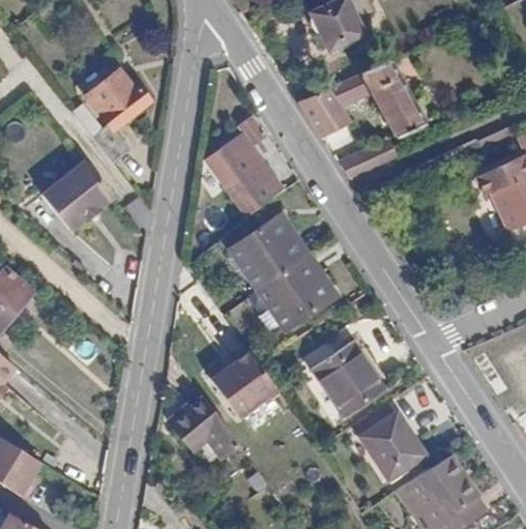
[(366,35),(356,17),(348,0),(346,0),(313,16),(330,52),(366,35)]
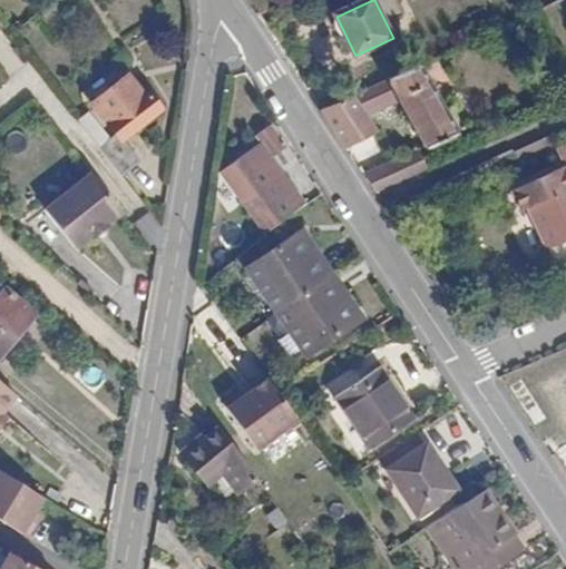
[(374,0),(383,18),(394,13),(388,0),(374,0)]
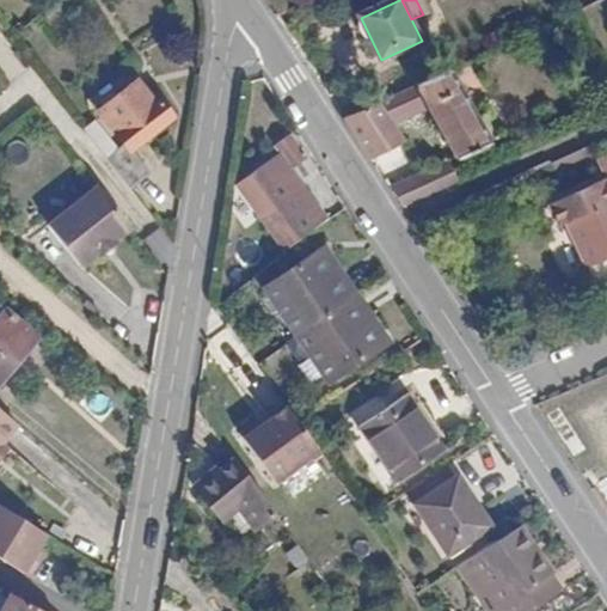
[(420,84),(425,93),(466,159),(495,142),(492,140),(504,134),(490,111),(479,117),(451,69),(420,84)]
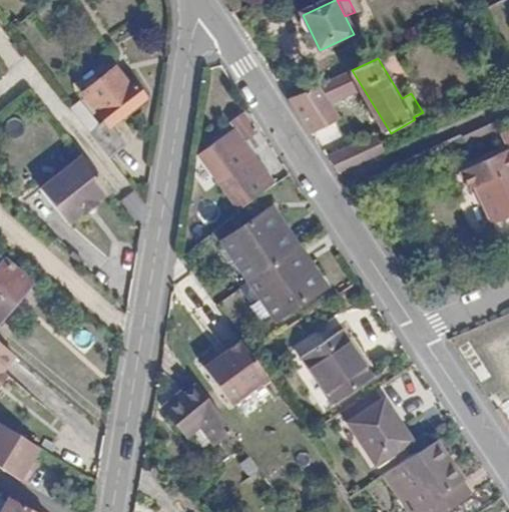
[(110,127),(146,99),(134,83),(128,88),(113,70),(83,92),(91,102),(83,107),(75,113),(109,156),(124,145),(110,127)]
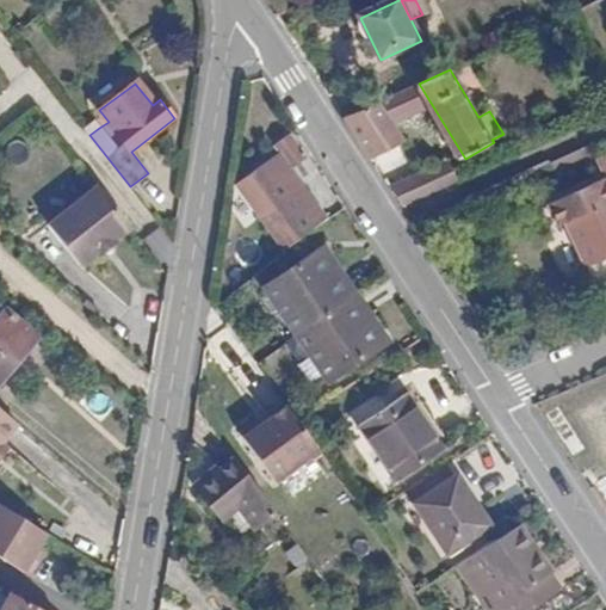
[(378,103),(384,112),(425,93),(419,84),(378,103)]
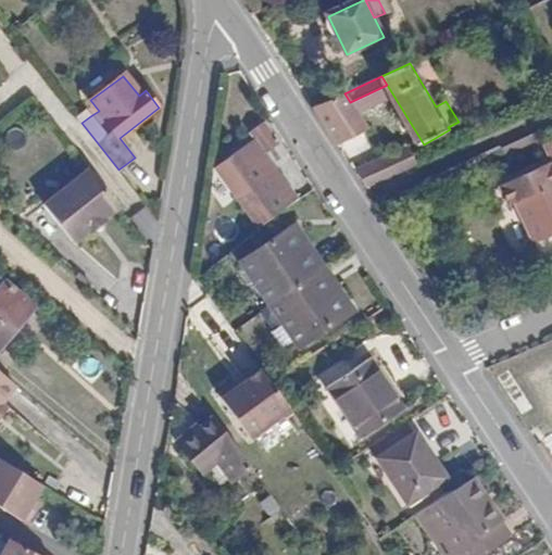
[(345,93),(315,108),(340,144),(368,130),(350,102),(345,93)]
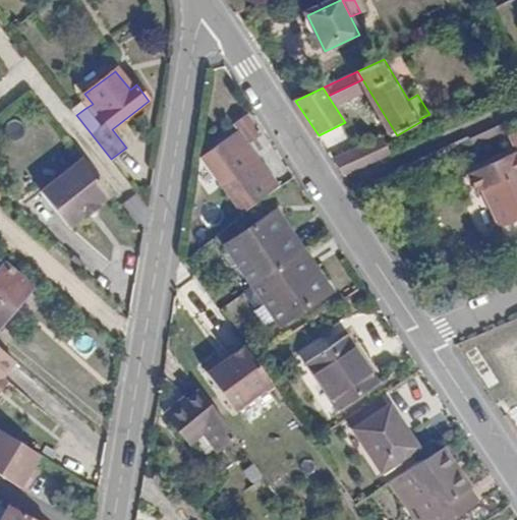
[(79,103),(71,108),(76,115),(84,109),(79,103)]
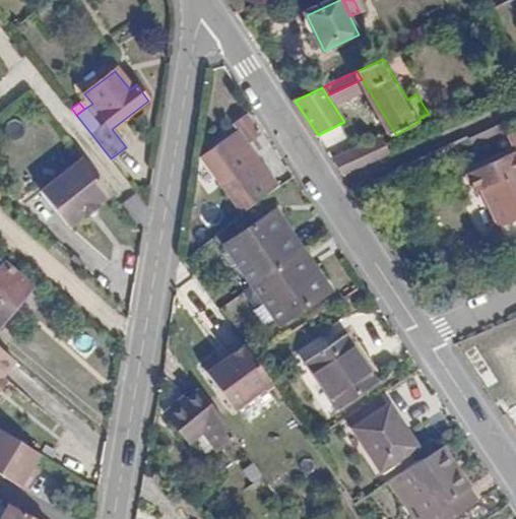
[(223,138),(269,195),(280,187),(261,161),(258,164),(245,146),(262,134),(247,114),(236,121),(240,128),(223,138)]
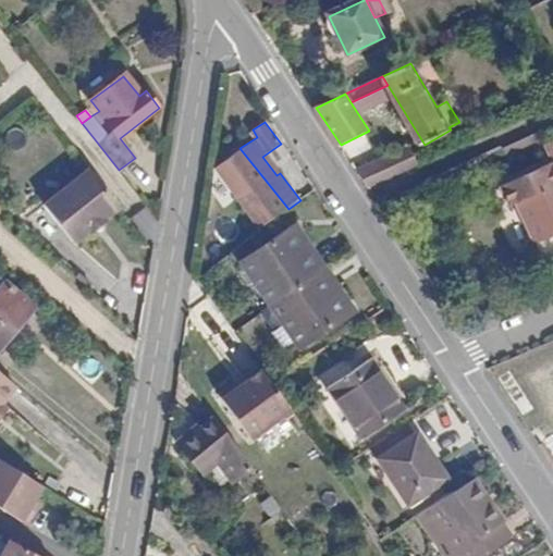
[(552,137),(545,141),(552,157),(552,159),(501,184),(511,204),(517,200),(536,241),(552,233),(552,137)]
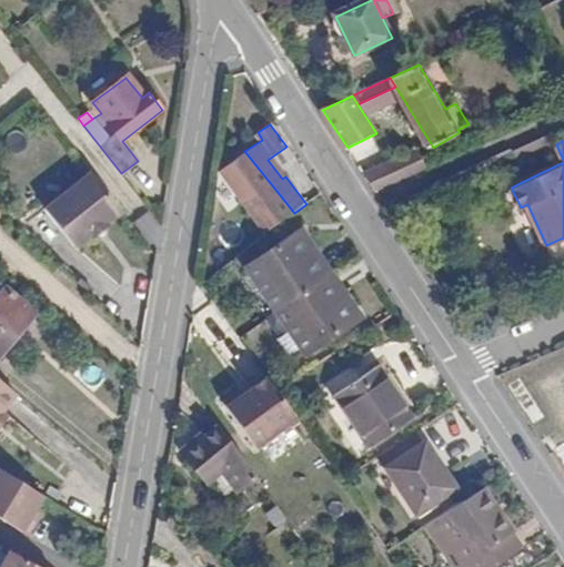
[(381,194),(432,169),(423,149),(371,175),(381,194)]
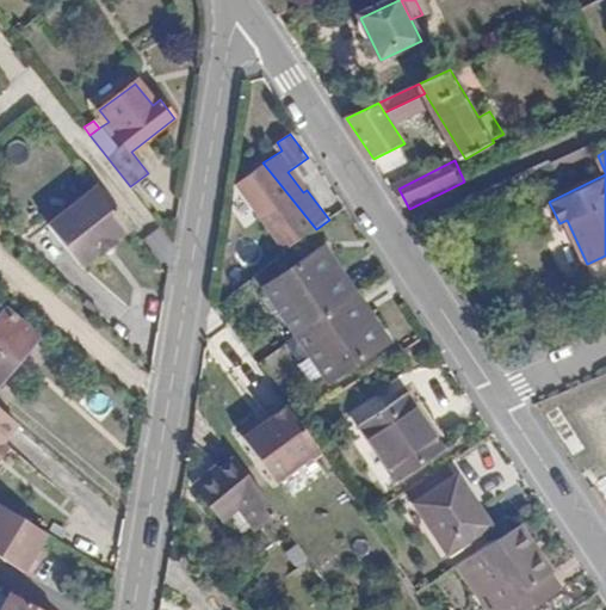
[(295,246),(316,229),(263,162),(242,176),(295,246)]
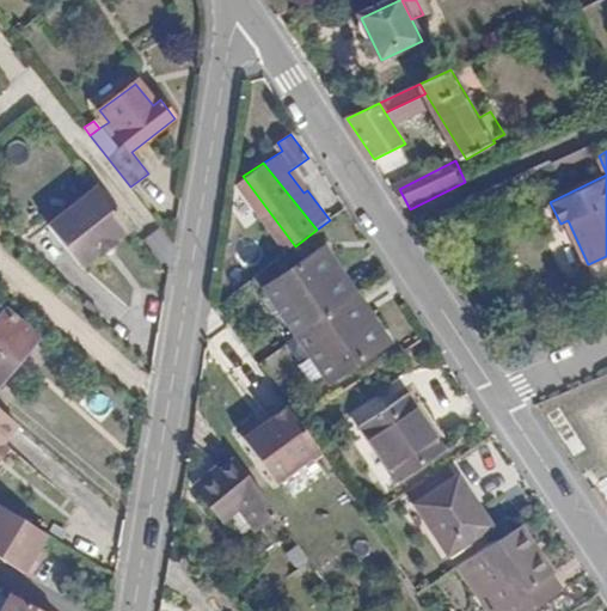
[(132,231),(100,191),(48,230),(78,270),(97,256),(98,258),(114,248),(112,245),(132,231)]
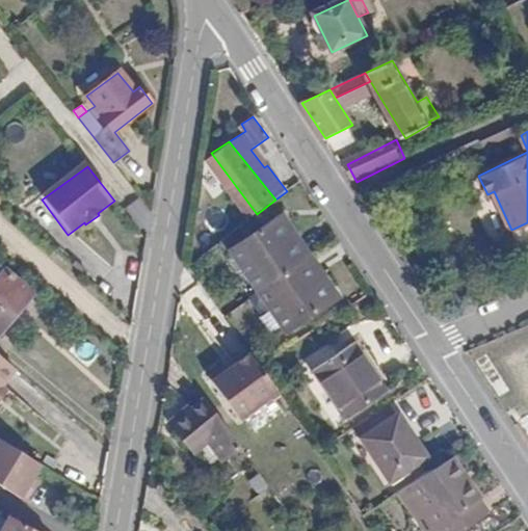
[(274,216),(242,239),(271,281),(304,259),(274,216)]
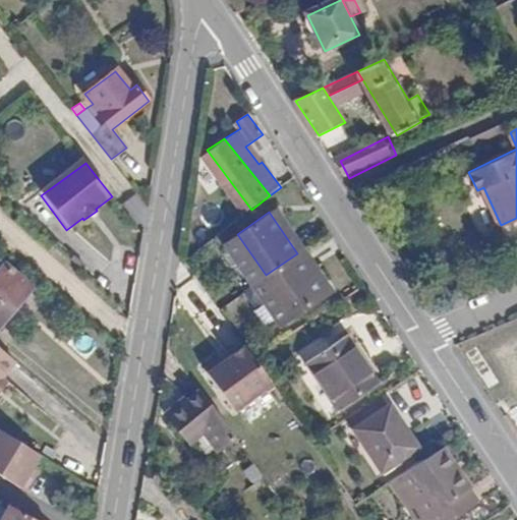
[(226,242),(254,283),(266,275),(237,234),(226,242)]
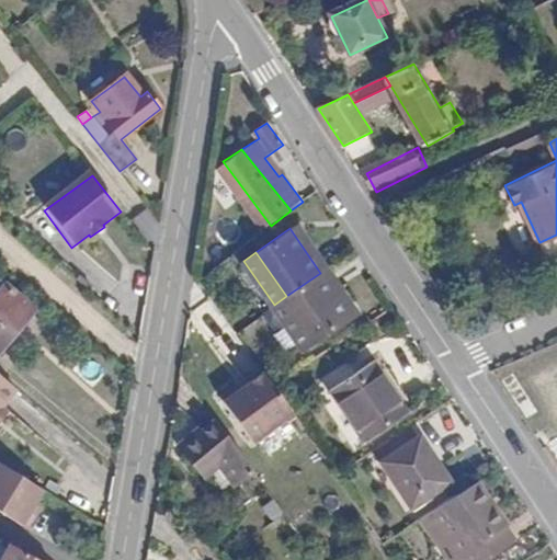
[(320,273),(286,296),(320,343),(353,320),(320,273)]
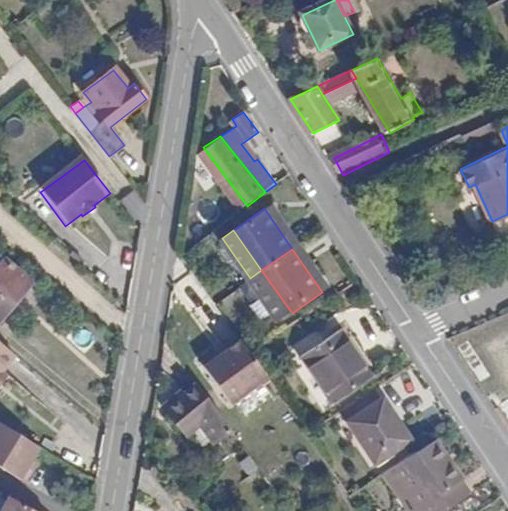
[(0,322),(31,282),(0,257),(0,322)]
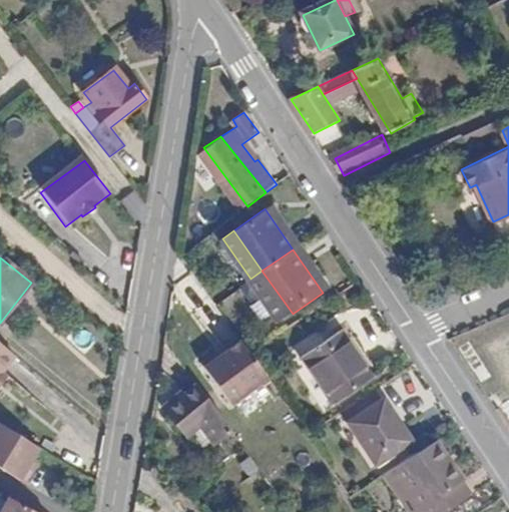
[(280,322),(293,314),(262,271),(250,279),(280,322)]
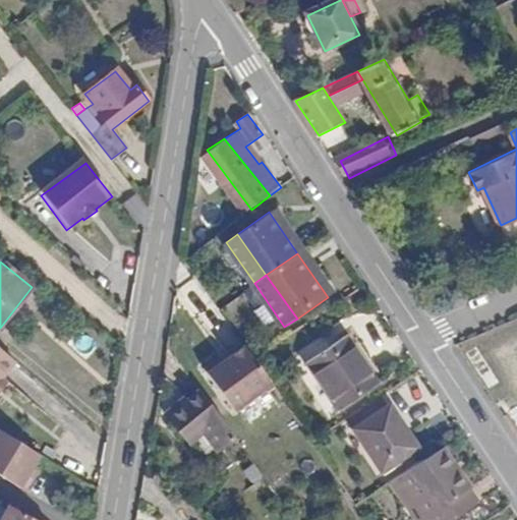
[(431,289),(423,293),(426,298),(440,290),(438,288),(432,292),(431,289)]
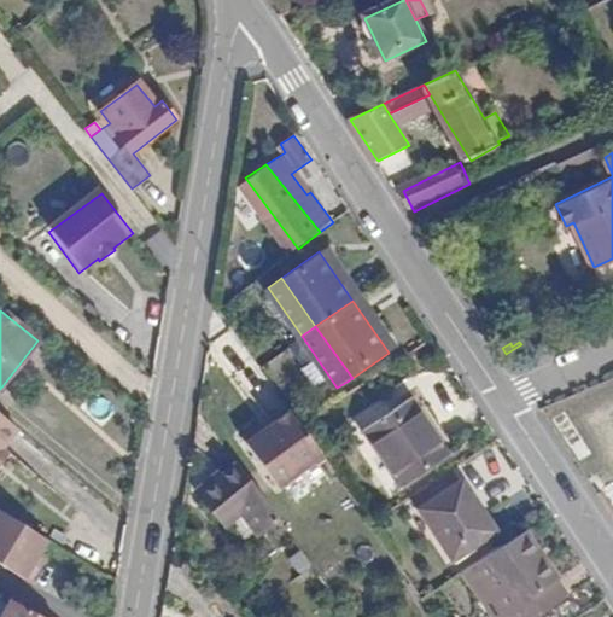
[(392,415),(366,434),(402,487),(455,450),(421,403),(414,409),(409,403),(392,415)]
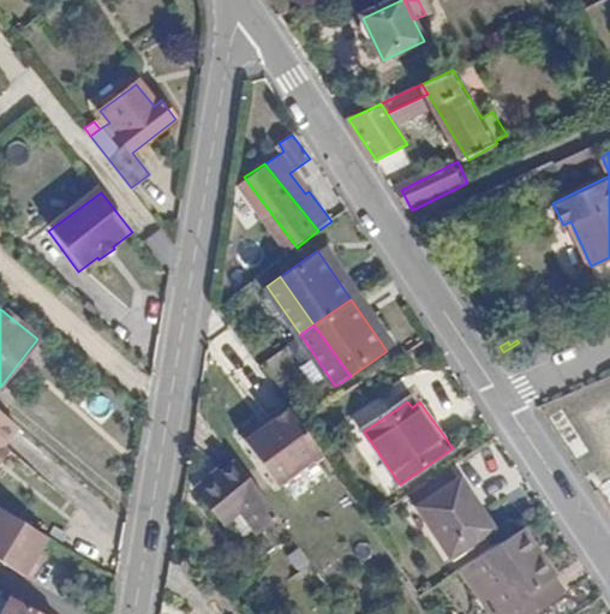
[(360,425),(364,431),(390,413),(386,407),(360,425)]
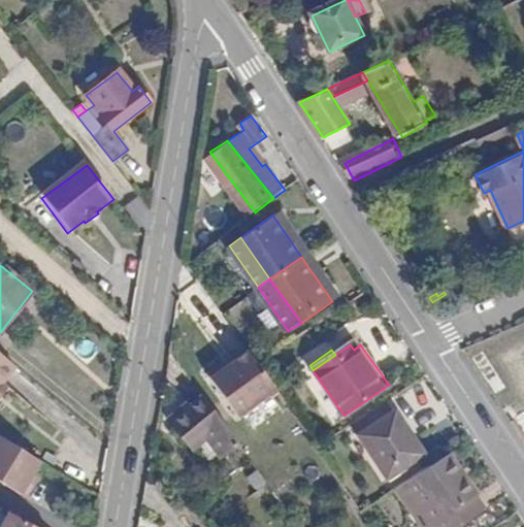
[(227,365),(224,360),(207,371),(237,415),(274,388),(259,367),(248,351),(235,359),(227,365)]
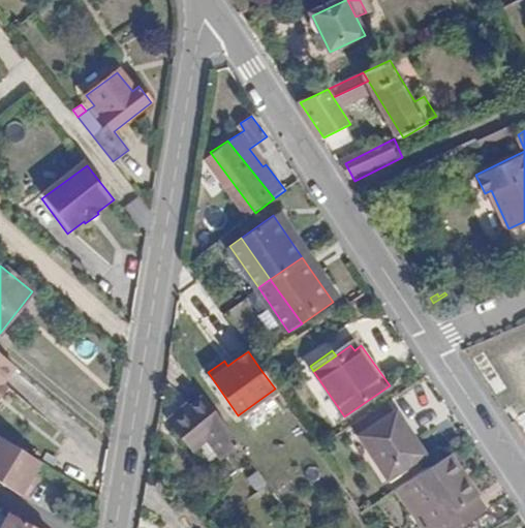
[(17,367),(0,352),(0,386),(3,384),(17,367)]
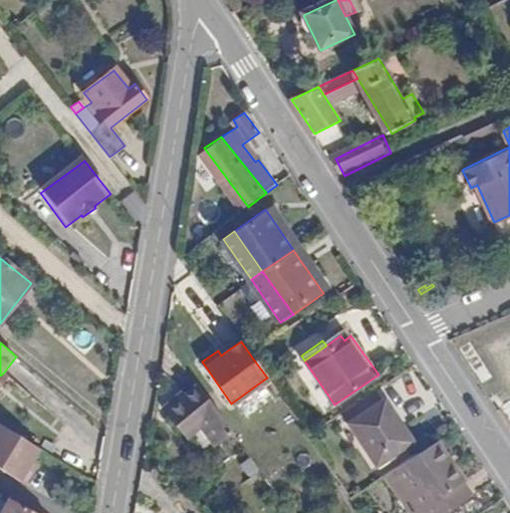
[(221,355),(229,349),(226,345),(218,350),(221,355)]
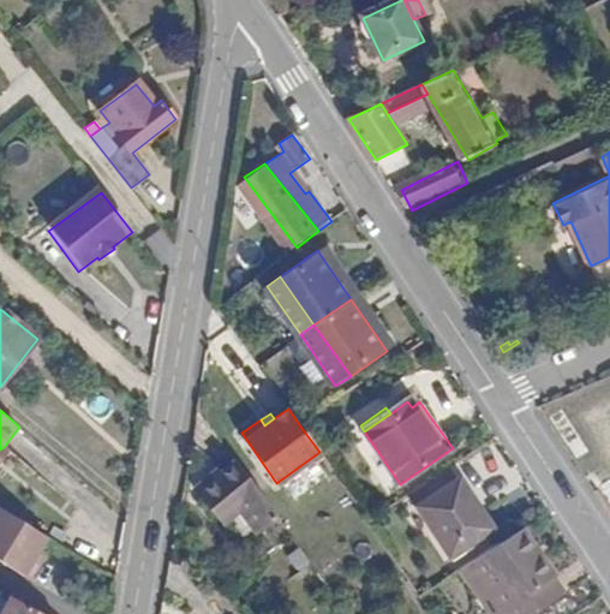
[(4,447),(0,449),(0,466),(11,453),(4,447)]
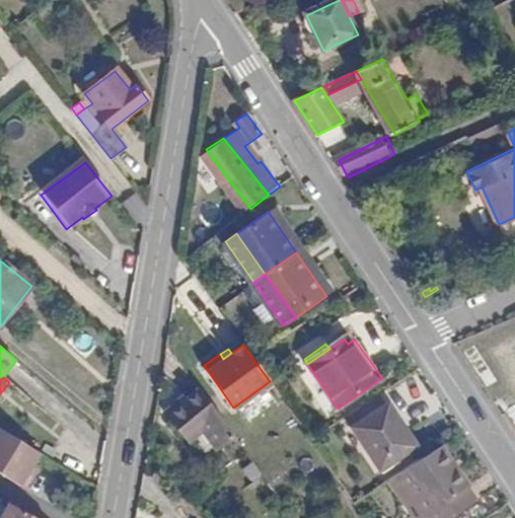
[(185,404),(166,417),(184,442),(190,438),(205,457),(214,451),(216,454),(236,440),(201,392),(185,404)]
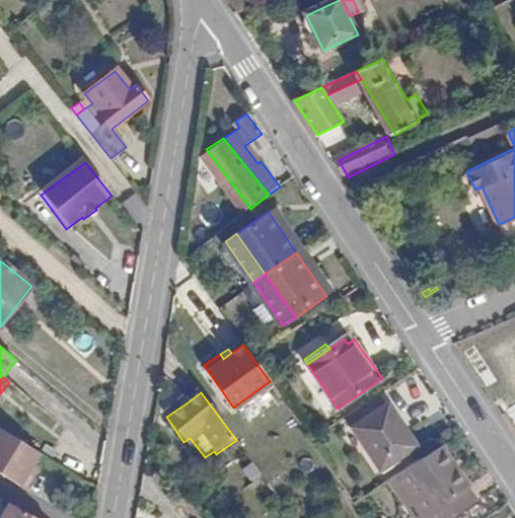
[(382,396),(347,421),(354,432),(389,408),(382,396)]
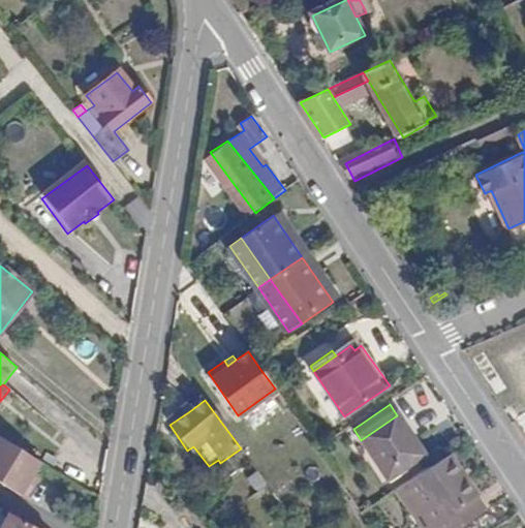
[(164,417),(170,425),(188,412),(183,405),(164,417)]
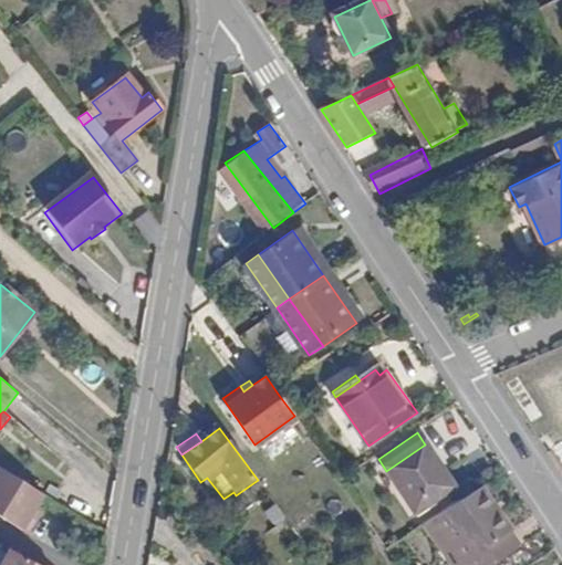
[(425,445),(386,471),(416,515),(458,487),(429,442),(425,445)]
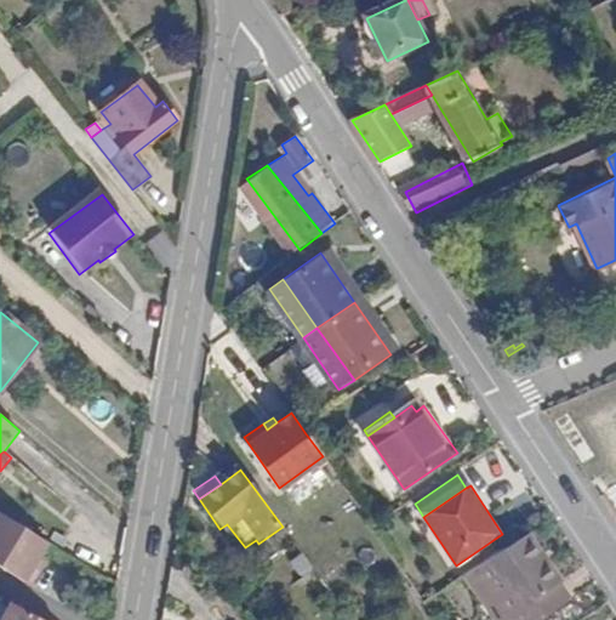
[(0,518),(0,568),(33,589),(41,575),(34,570),(40,562),(49,546),(0,518)]
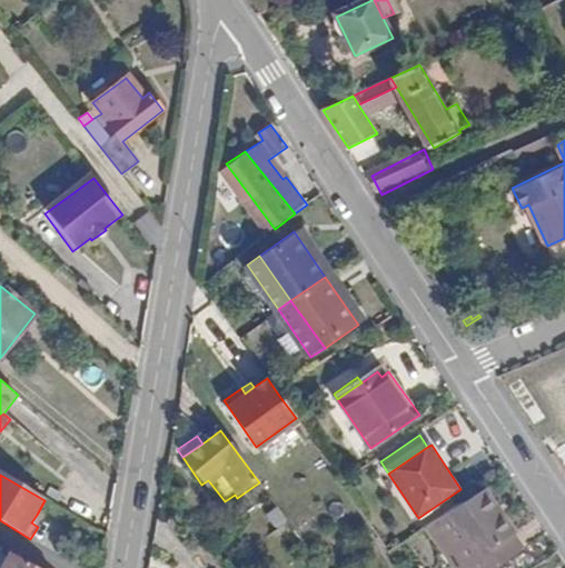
[(486,490),(427,530),(452,567),(497,567),(523,550),(512,535),(515,532),(486,490)]
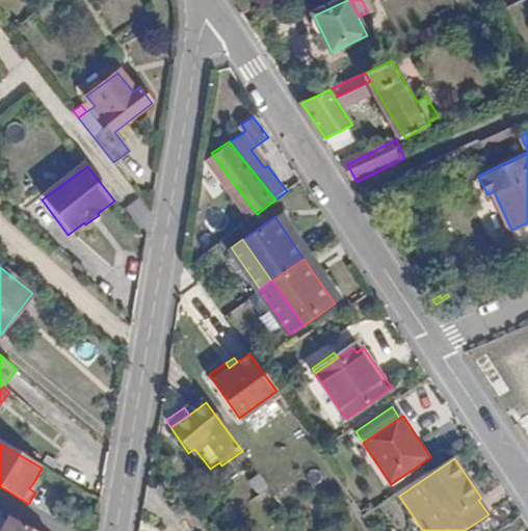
[(40,484),(34,481),(29,488),(35,493),(40,484)]
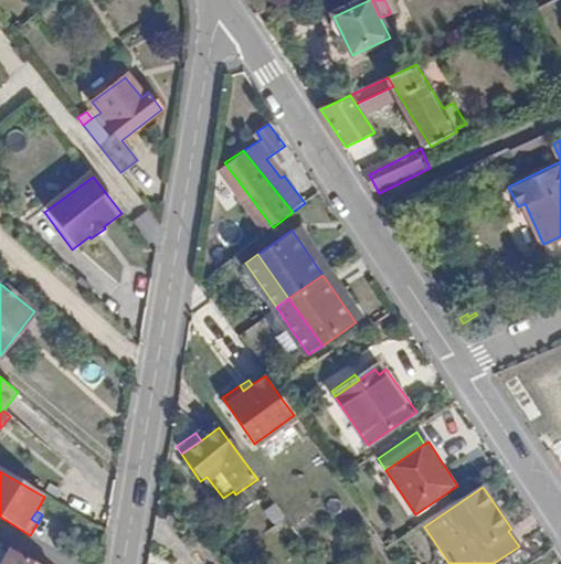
[(39,563),(14,551),(7,563),(39,563)]
